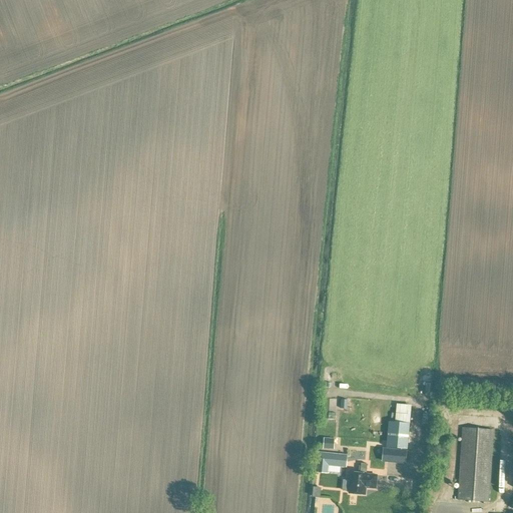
[(337,372),(337,389),(350,389),(350,373),(337,372)]
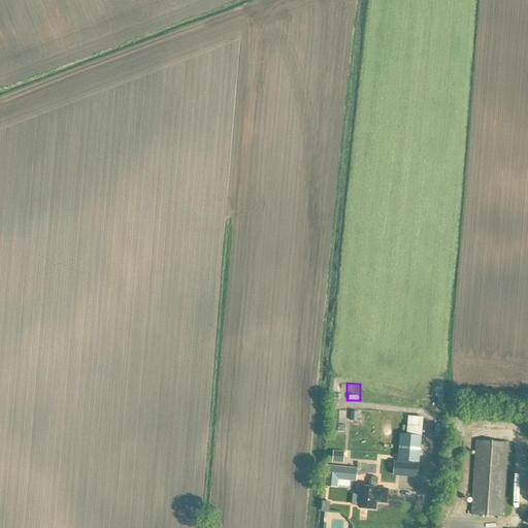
[(401,434),(399,460),(419,462),(421,435),(401,434)]
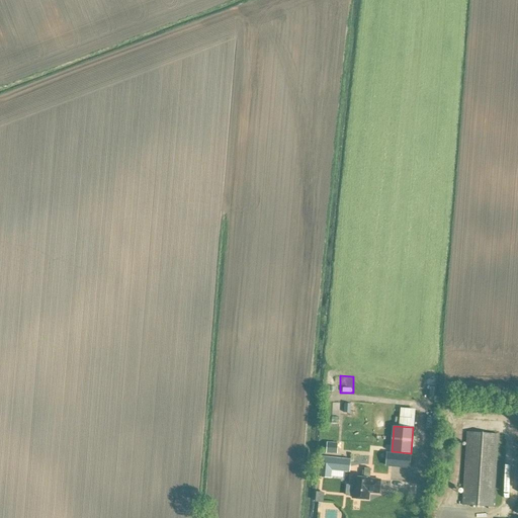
[(462,505),(493,507),(498,434),(466,432),(462,505)]
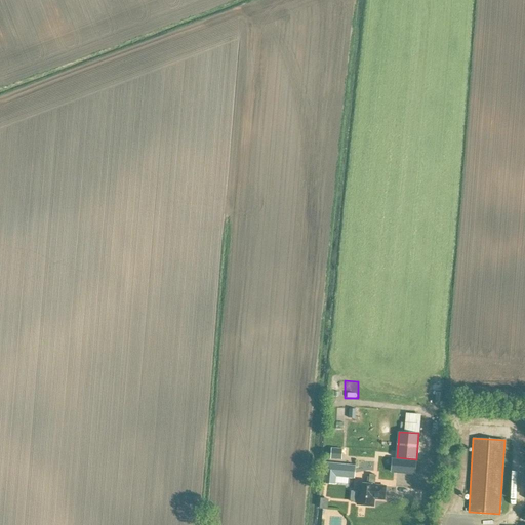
[(330,460),(341,460),(342,448),(331,447),(330,460)]
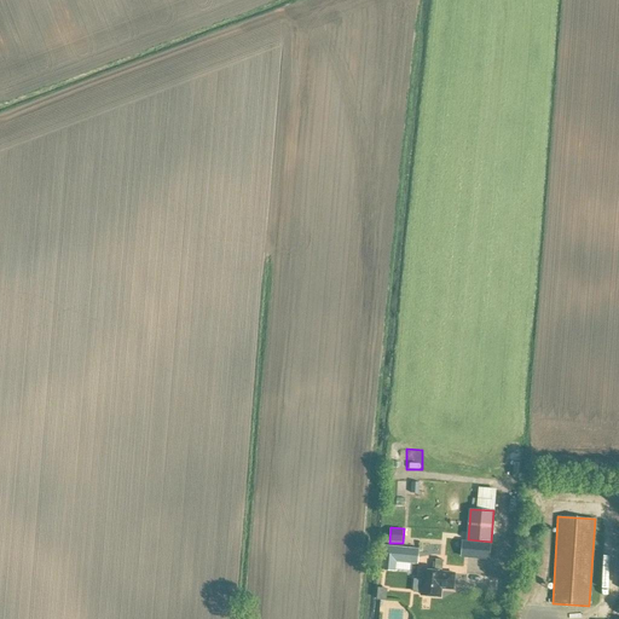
[(491,544),(462,542),(461,559),(490,561),(491,544)]
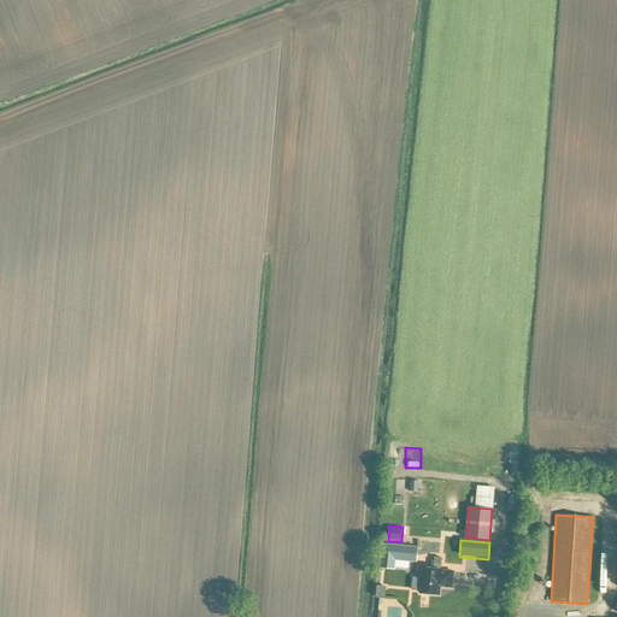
[(381,545),(380,569),(394,570),(394,560),(416,562),(417,547),(381,545)]
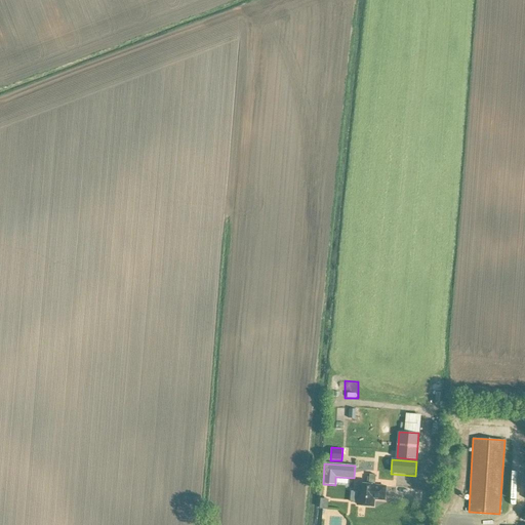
[(352,491),(351,502),(356,503),(358,503),(358,505),(373,506),(374,498),(385,498),(386,485),(375,485),(375,484),(368,484),(360,483),(359,492),(352,491)]
